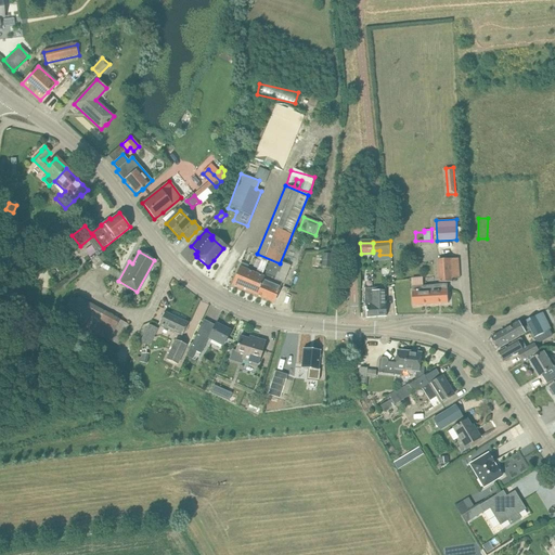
[(98,257),(92,261),(98,268),(100,266),(103,263),(103,262),(107,259),(103,254),(99,257),(98,257)]
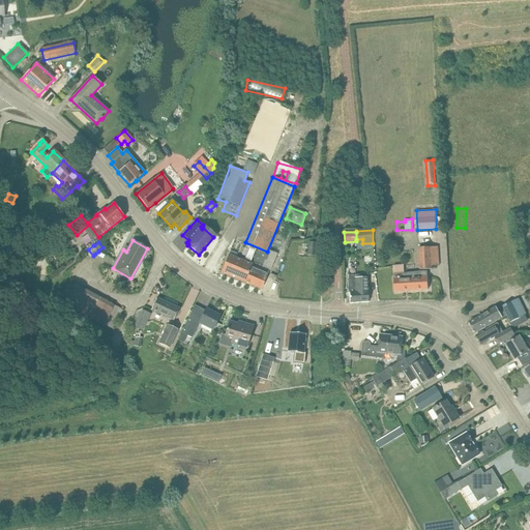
[(418,246),(419,258),(420,269),(432,268),(432,264),(439,264),(438,245),(418,246)]
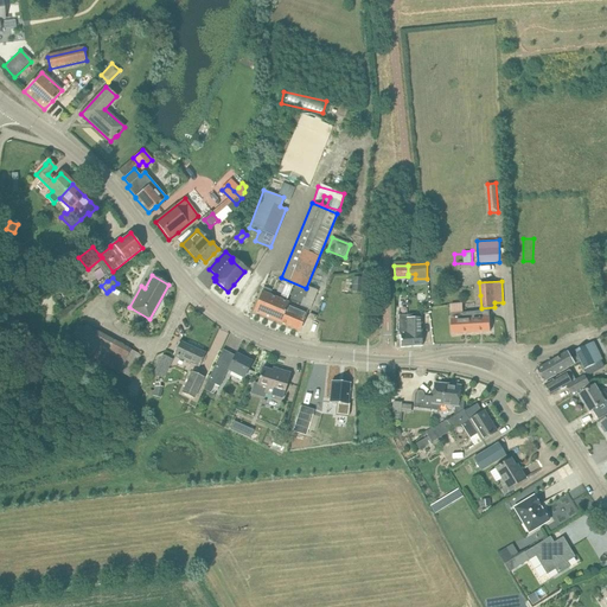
[(280,323),(288,301),(262,291),(253,312),(280,323)]
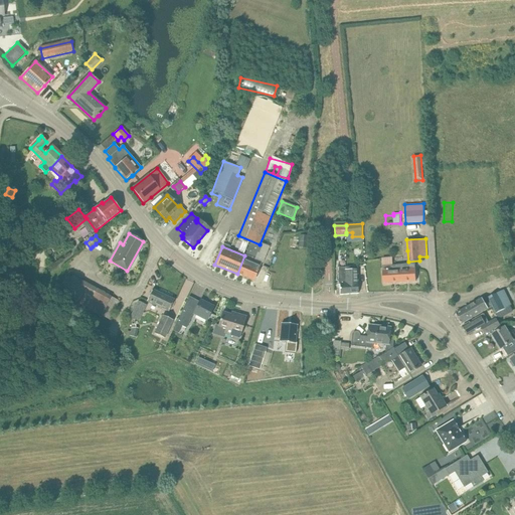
[(261,263),(244,255),(237,274),(253,281),(261,263)]
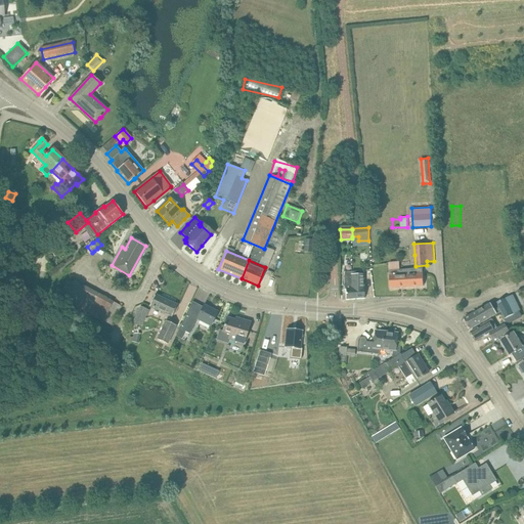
[(422,269),(389,270),(390,277),(390,288),(406,287),(424,286),(423,275),(422,269)]
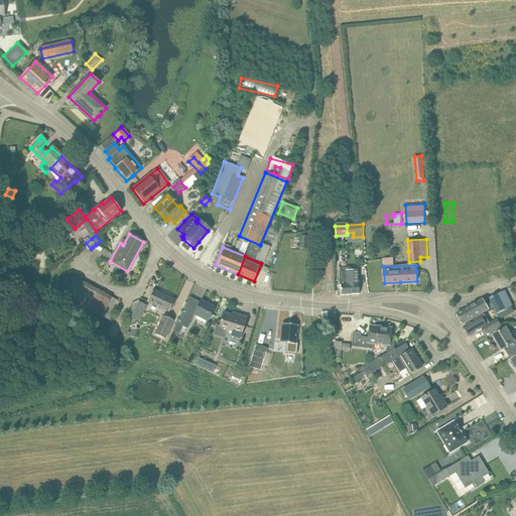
[(346,268),(339,268),(339,285),(340,285),(341,295),(349,294),(349,287),(348,288),(348,284),(346,284),(346,268)]
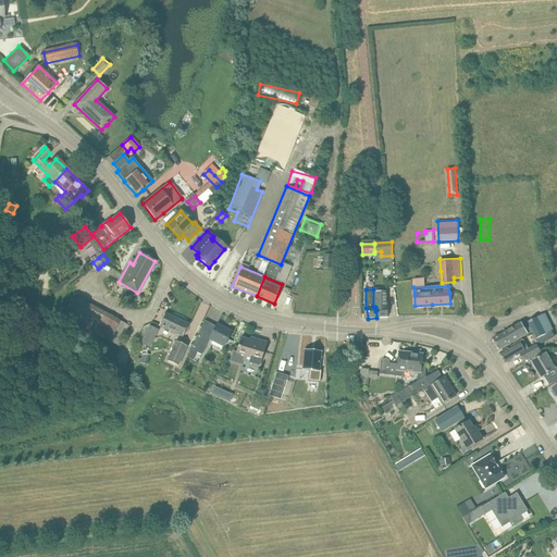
[(381,289),(373,289),(373,307),(375,307),(375,311),(376,310),(376,318),(387,318),(386,306),(381,306),(381,289)]
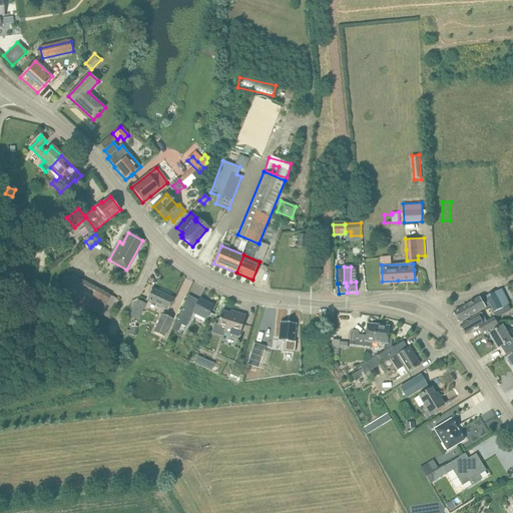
[(108,318),(117,300),(74,277),(64,295),(108,318)]
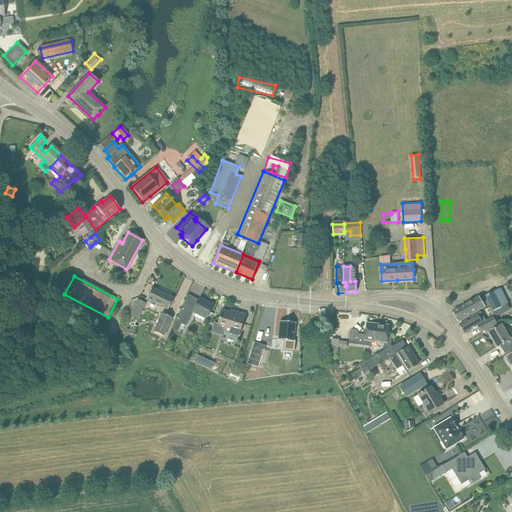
[(168,310),(169,307),(173,298),(151,288),(146,299),(168,310)]
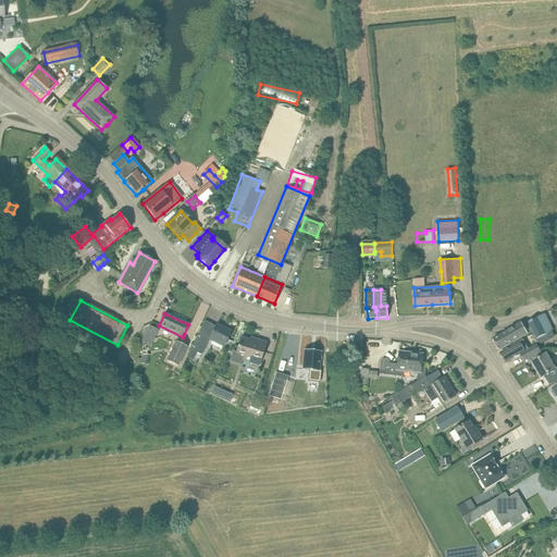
[(522,322),(493,339),(499,350),(533,332),(536,339),(554,331),(549,322),(545,314),(523,324),(522,322)]
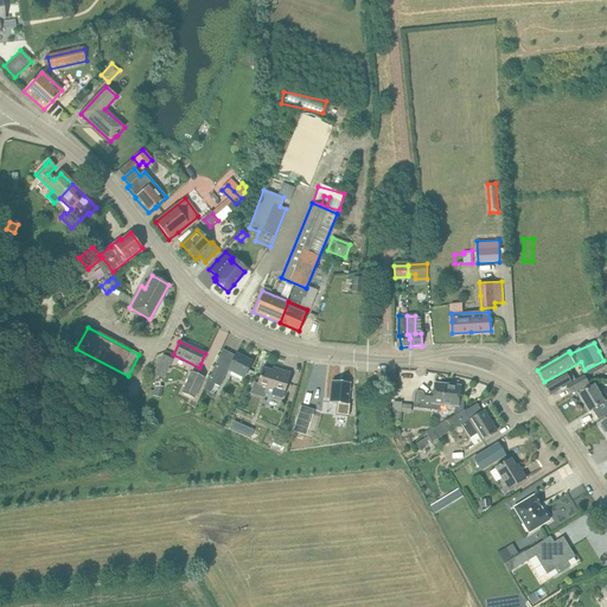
[(229,366),(228,369),(228,370),(244,377),(247,372),(251,362),(238,355),(236,353),(235,355),(230,364),(229,366)]
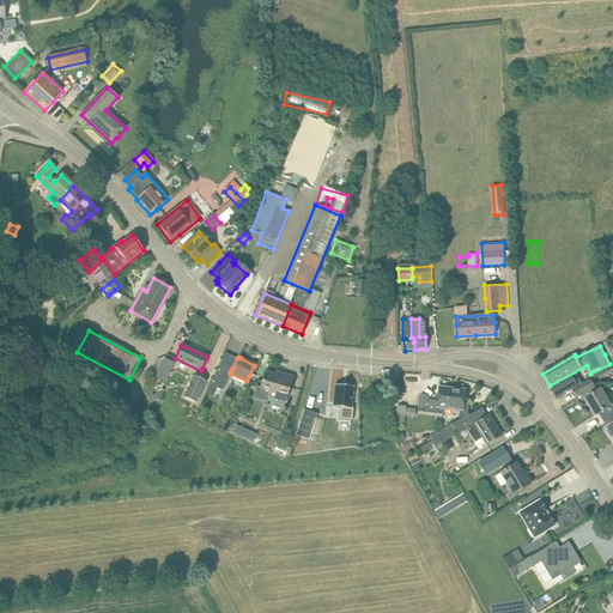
[(219,364),(210,384),(214,387),(216,387),(222,390),(223,387),(229,376),(230,374),(230,372),(231,370),(219,364)]
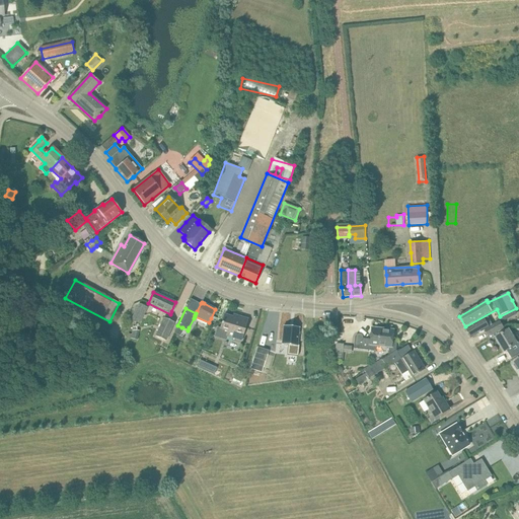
[(224,314),(220,328),(218,337),(225,339),(226,336),(241,340),(247,319),(239,316),(239,319),(224,314)]
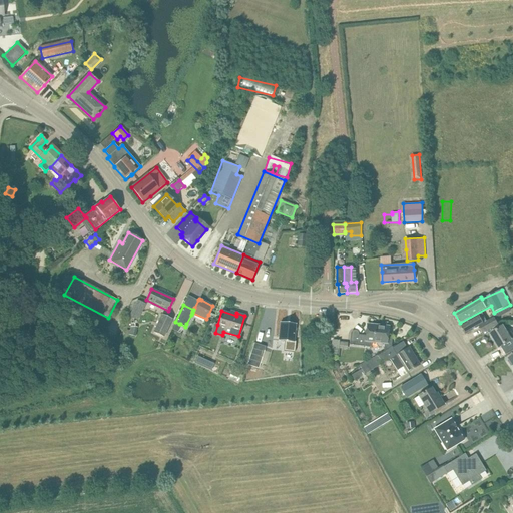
[(482,313),(469,320),(461,325),(466,335),(479,327),(483,334),(498,325),(494,318),(487,322),(482,313)]
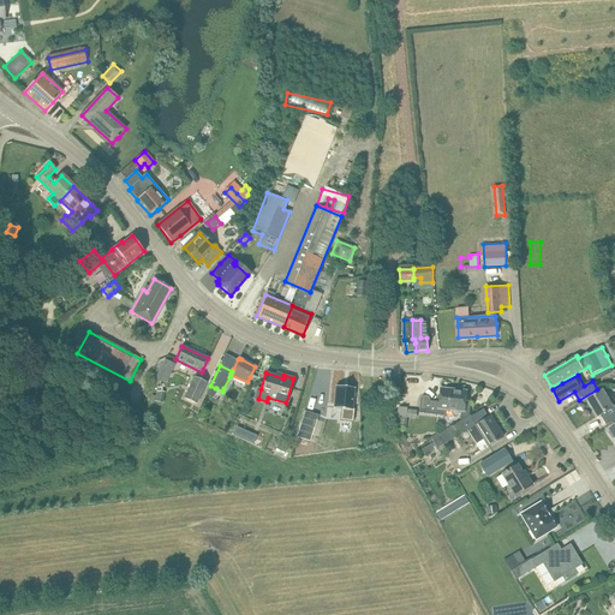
[(196,404),(207,382),(195,376),(184,399),(196,404)]
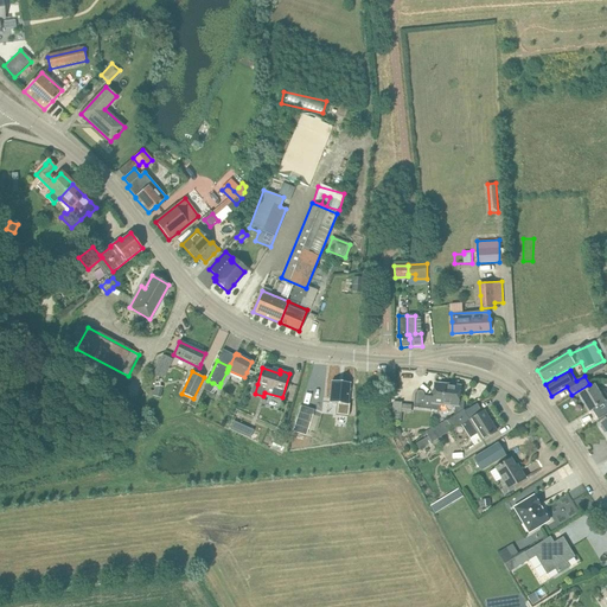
[(332,381),(330,403),(337,404),(336,415),(349,416),(350,404),(347,404),(350,383),(332,381)]
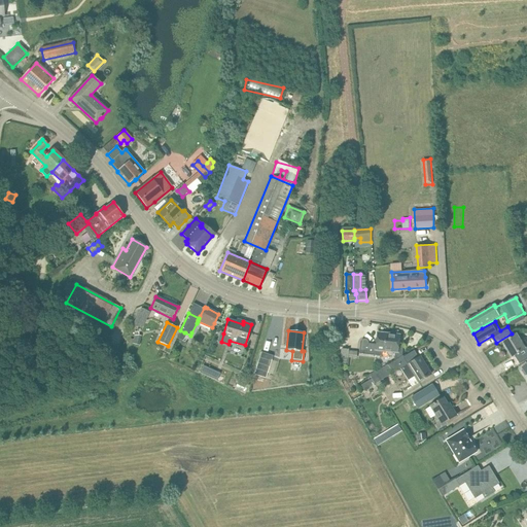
[(359,352),(359,354),(382,356),(382,351),(395,353),(394,360),(401,356),(402,351),(403,346),(398,345),(399,337),(386,336),(386,334),(377,332),(376,345),(374,344),(374,345),(369,345),(369,344),(369,343),(369,342),(367,342),(367,341),(366,340),(365,340),(364,340),(363,340),(362,340),(361,340),(361,341),(360,341),(360,342),(360,343),(359,352)]
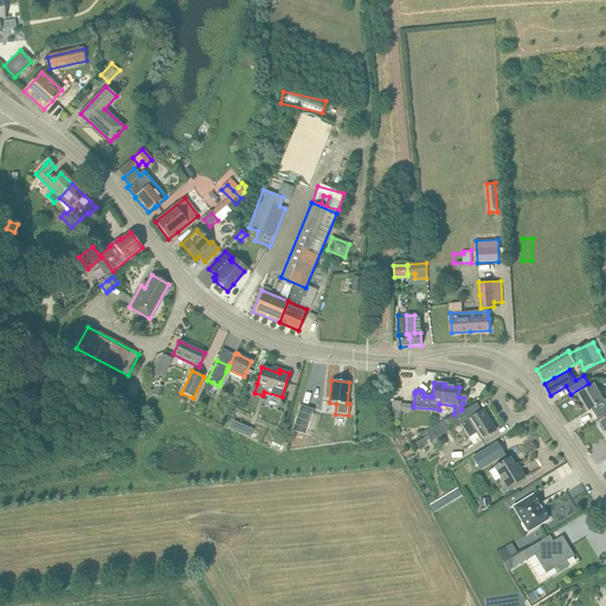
[(152,395),(159,398),(162,387),(160,386),(154,386),(152,395)]
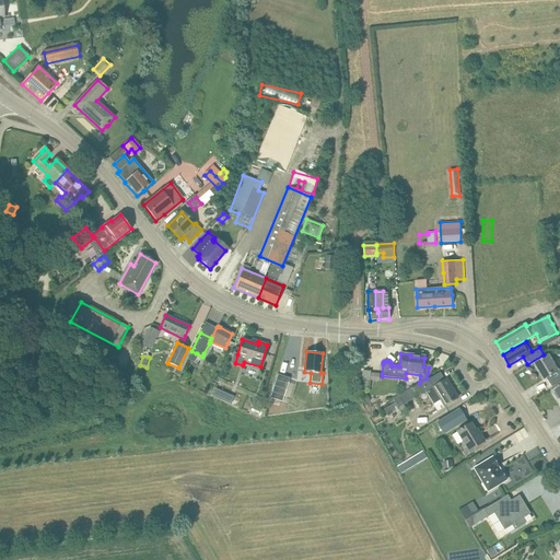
[(536,364),(545,380),(547,377),(559,370),(559,359),(559,360),(553,363),(549,357),(536,364)]
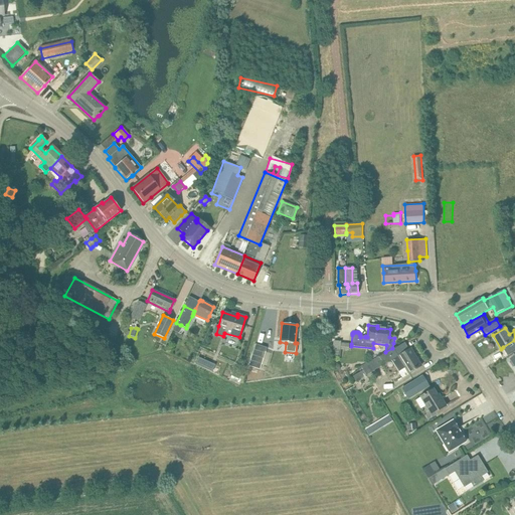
[(514,340),(503,347),(508,355),(514,351),(514,340)]
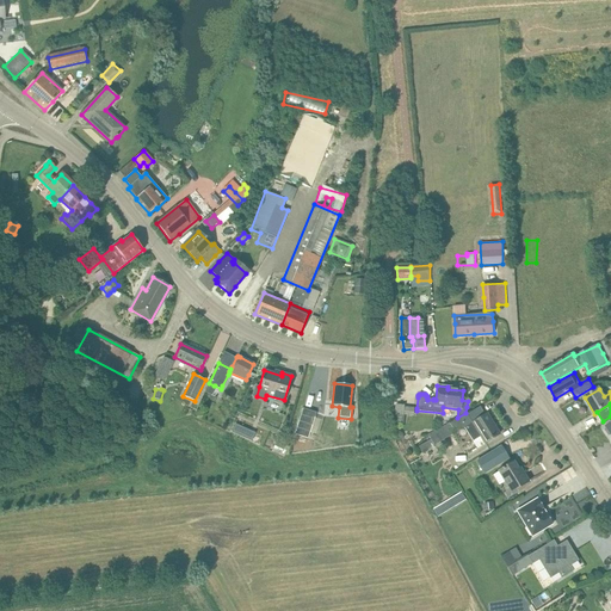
[(304,413),(292,446),(300,449),(302,442),(309,444),(319,418),(304,413)]
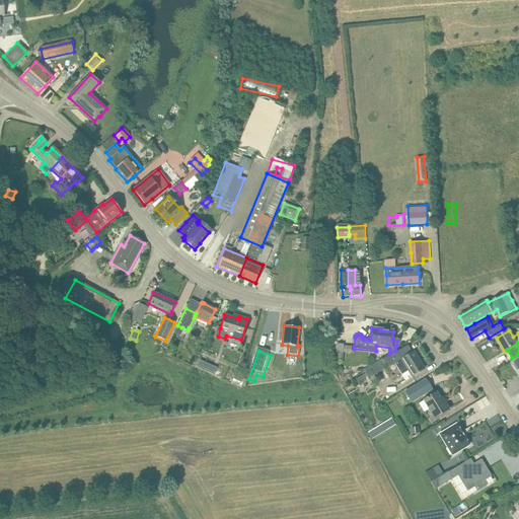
[(412,377),(416,374),(424,369),(414,352),(395,363),(398,369),(404,366),(412,377)]
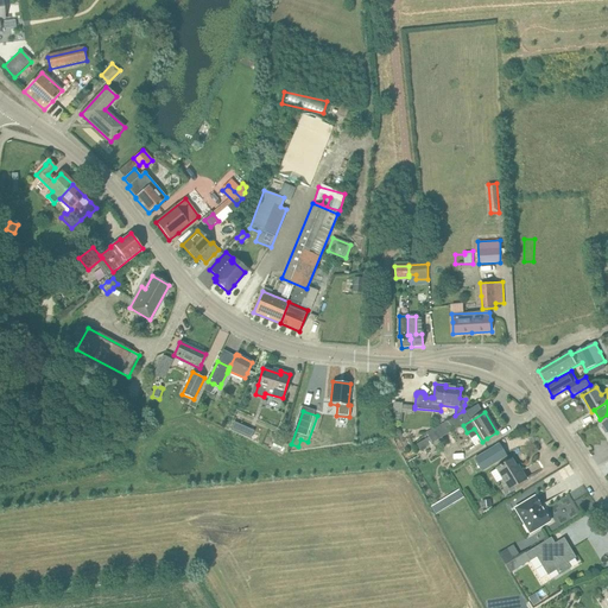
[(419,426),(419,417),(400,415),(400,424),(419,426)]
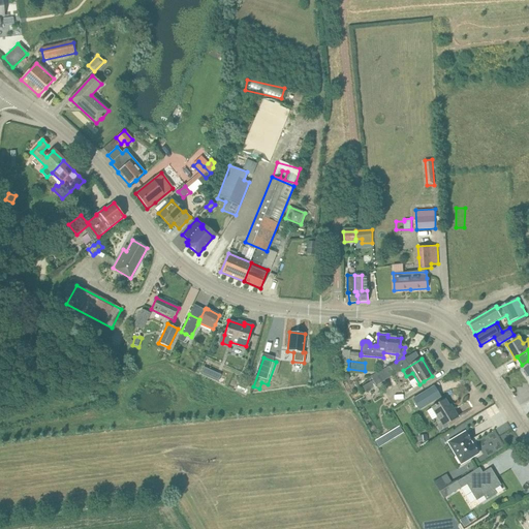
[(204,367),(200,374),(218,381),(221,375),(204,367)]
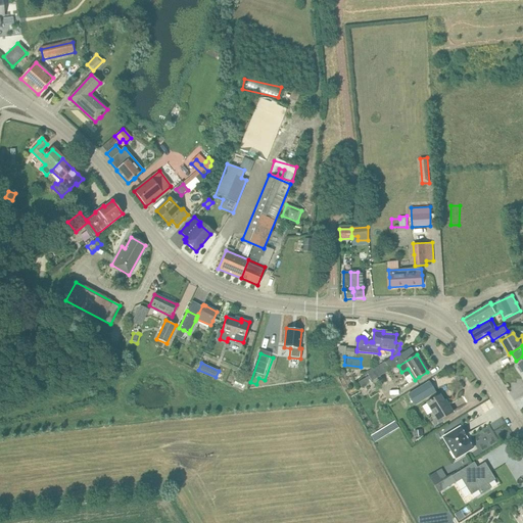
[(368,376),(358,382),(361,387),(371,381),(368,376)]
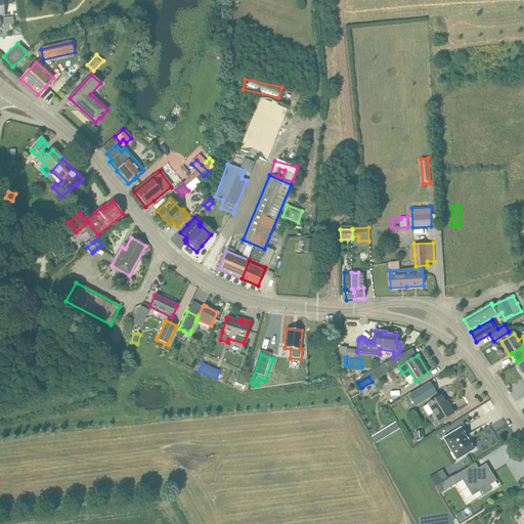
[(440,396),(432,401),(428,404),(439,422),(453,413),(449,406),(447,407),(440,396)]
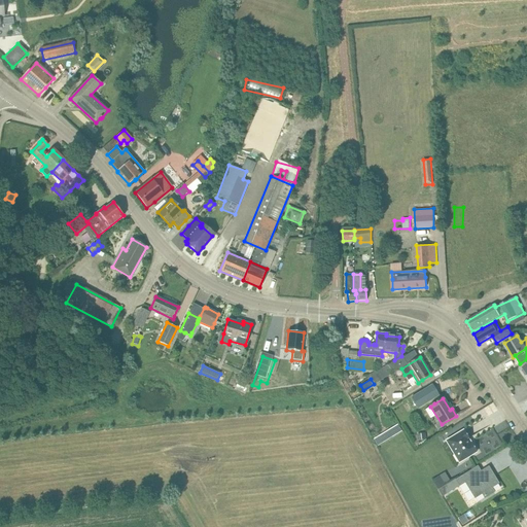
[(391,430),(395,435),(401,431),(398,426),(391,430)]
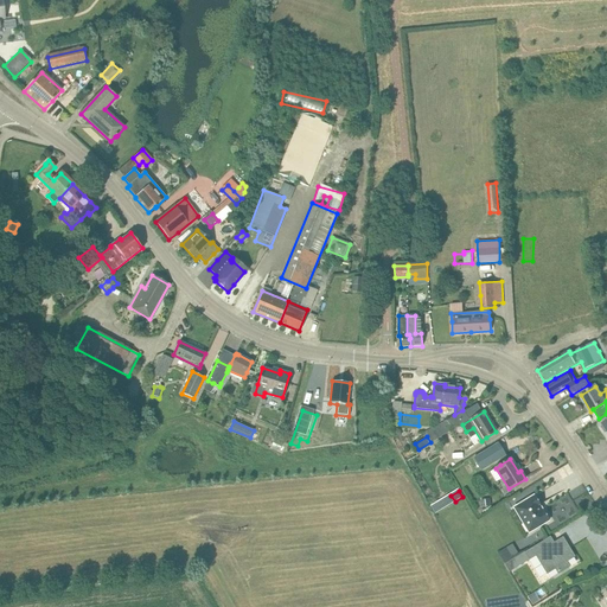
[(529,532),(532,530),(549,521),(543,510),(542,511),(540,506),(541,505),(535,496),(515,508),(523,523),(529,532)]
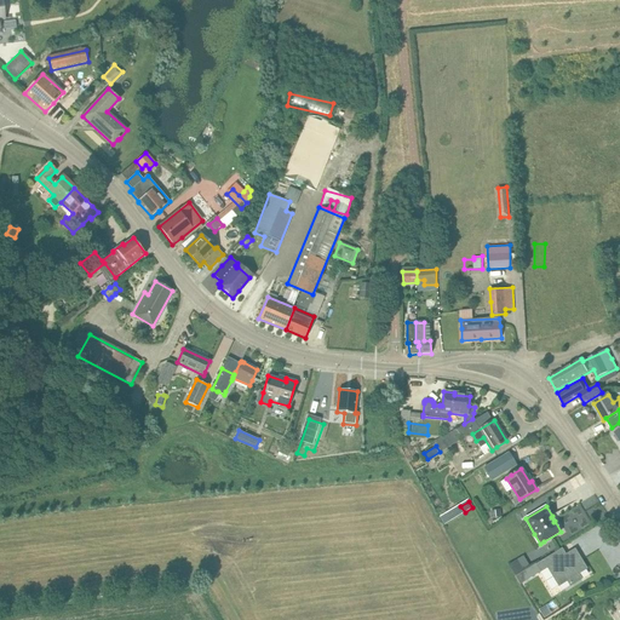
[(535,564),(537,566),(527,572),(530,578),(547,567),(558,586),(567,580),(570,586),(581,579),(578,574),(586,569),(574,550),(566,555),(563,552),(560,555),(557,551),(556,551),(557,552),(535,564)]
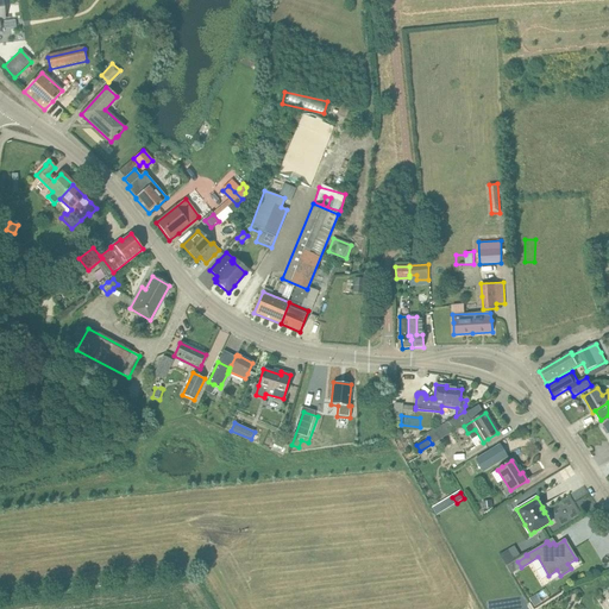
[(507,550),(498,554),(504,565),(513,560),(507,550)]
